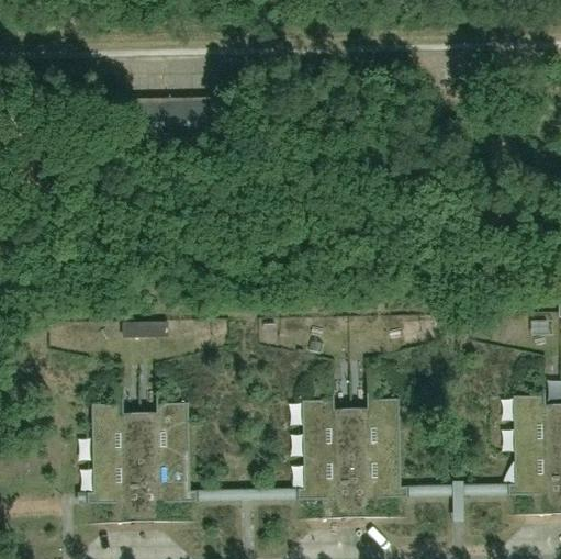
[(214,97),(124,99),(125,144),(215,142),(214,97)]
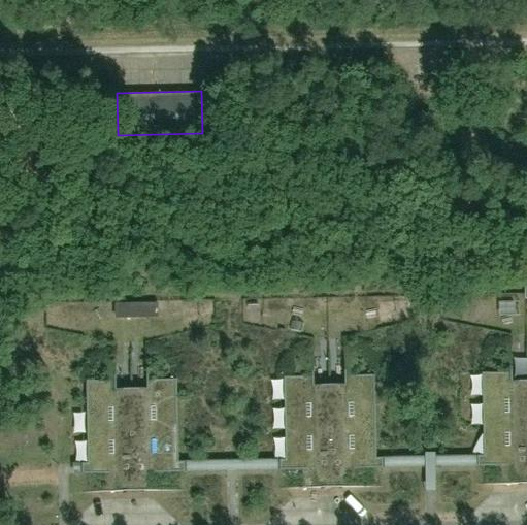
[(135,366),(134,347),(123,348),(124,367),(135,366)]
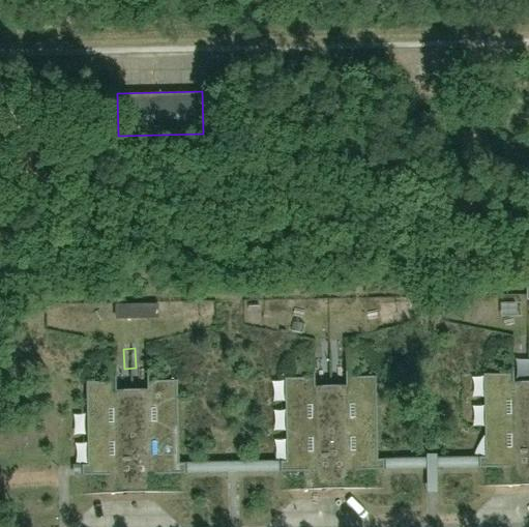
[(528,381),(515,382),(515,373),(483,373),(485,456),(431,457),(432,467),(507,466),(508,482),(479,484),(479,485),(528,484),(528,381)]
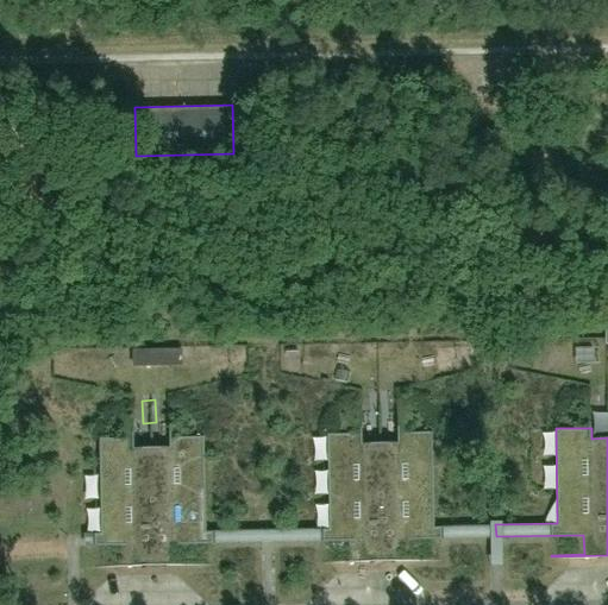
[(496,536),(495,524),(434,525),(432,430),(396,432),(396,442),(363,442),(363,432),(326,433),(328,528),(267,529),(267,541),(355,539),(355,559),(321,559),(321,561),(442,559),(442,556),(408,558),(408,539),(496,536)]
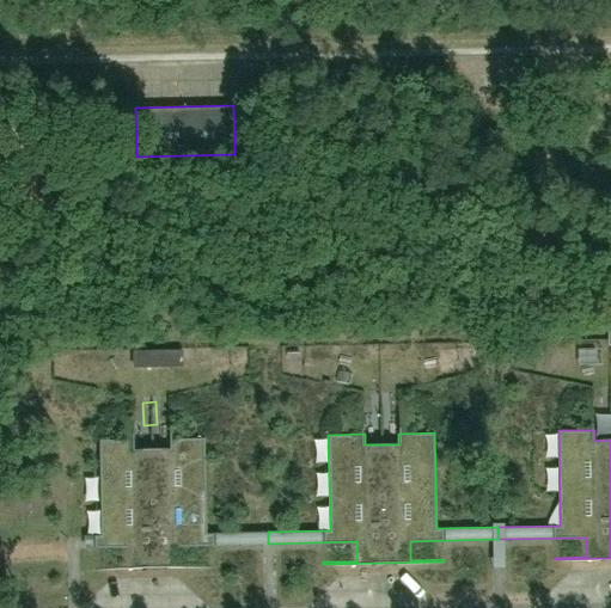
[(232,544),(268,544),(268,532),(206,532),(205,436),(169,437),(169,448),(135,448),(134,437),(98,438),(99,534),(93,534),(93,535),(99,535),(101,545),(93,545),(93,546),(126,546),(127,565),(93,565),(93,567),(214,565),(214,563),(181,564),(181,545),(232,544)]
